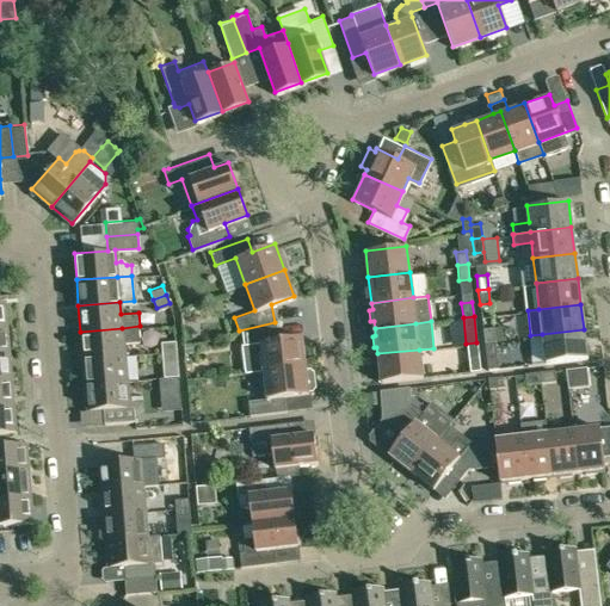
[(246,371),(263,369),(305,364),(301,336),(277,339),(275,322),(239,331),(246,371)]
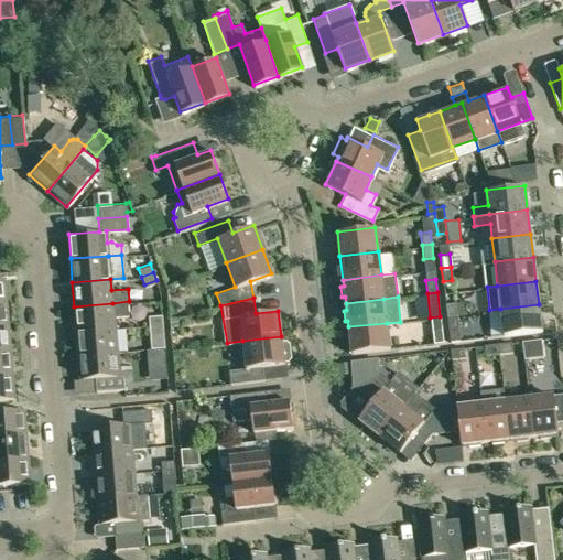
[(129,301),(112,303),(74,307),(76,330),(115,326),(114,314),(129,313),(129,301)]
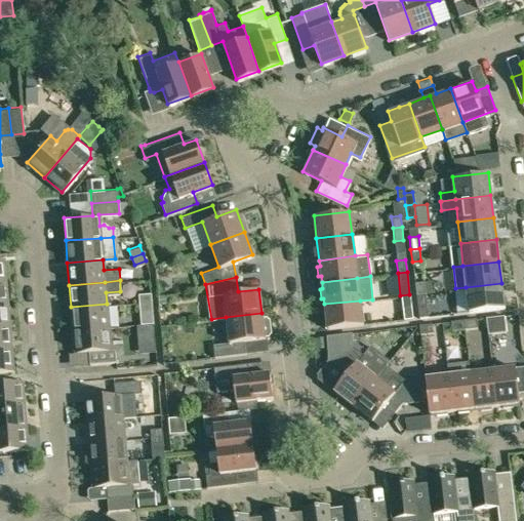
[(424,280),(414,281),(415,293),(425,292),(424,280)]
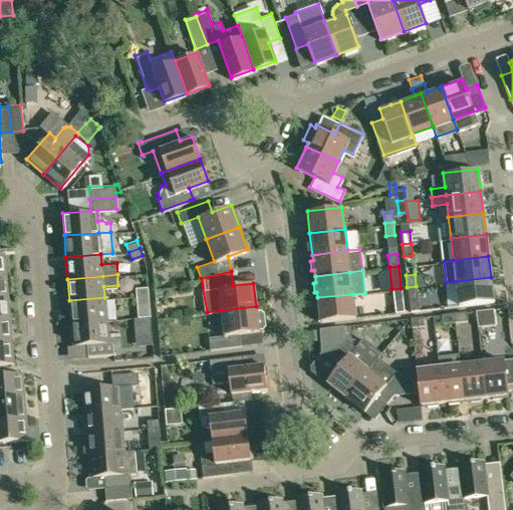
[(493,299),(491,277),(456,281),(458,303),(493,299)]
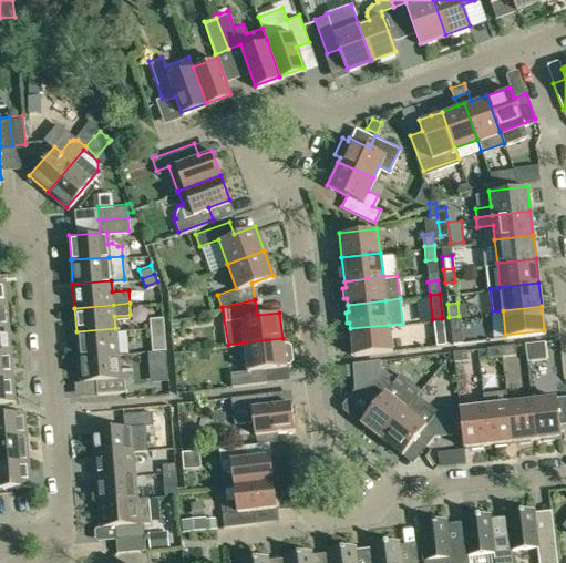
[(163,325),(162,315),(148,316),(150,326),(163,325)]
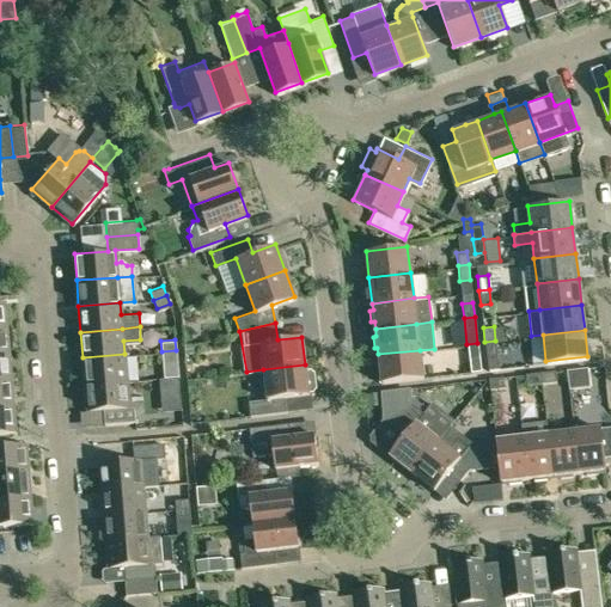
[(498,355),(495,341),(484,342),(488,368),(499,367),(498,355)]
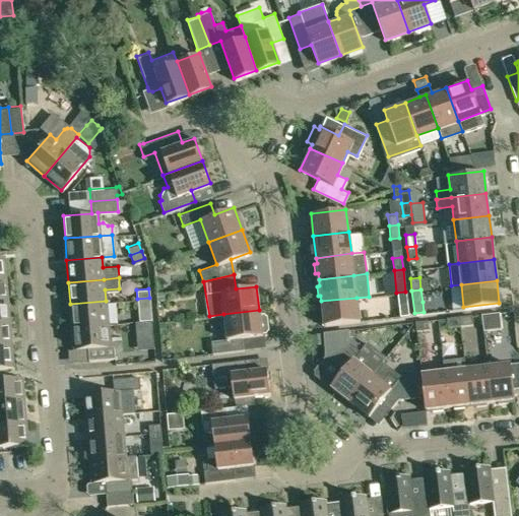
[(396,293),(399,315),(408,314),(405,292),(396,293)]
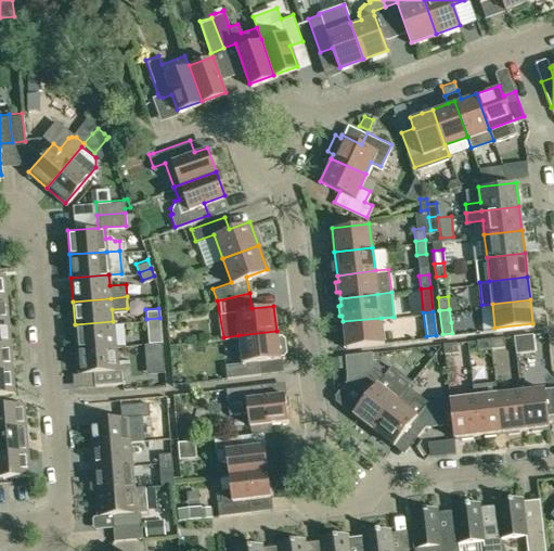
[(162,340),(159,318),(146,319),(147,341),(162,340)]
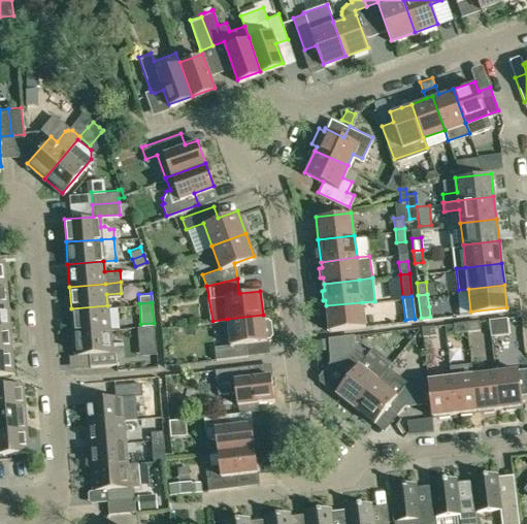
[(329,328),(364,324),(362,302),(326,305),(329,328)]
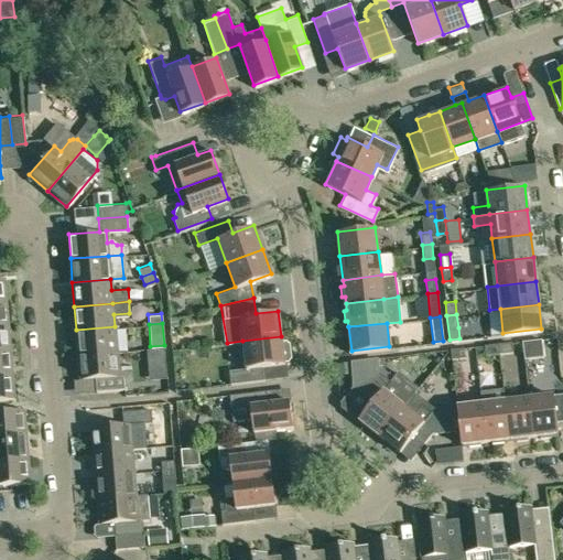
[(0,348),(9,348),(8,325),(0,325),(0,348)]
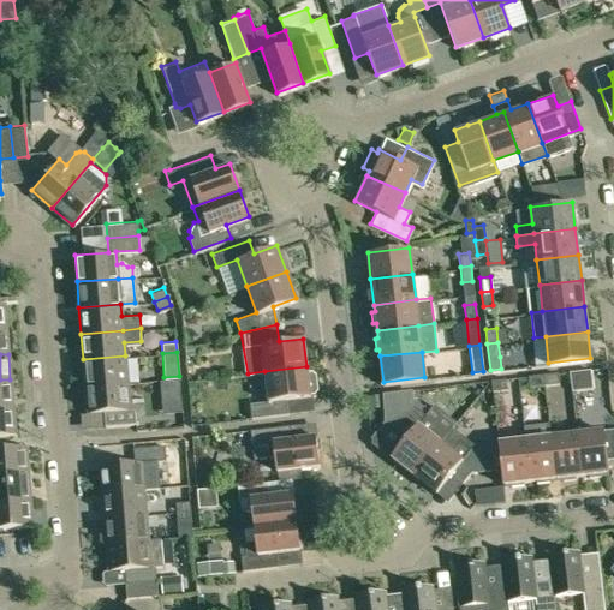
[(83,359),(85,384),(127,382),(125,356),(83,359)]
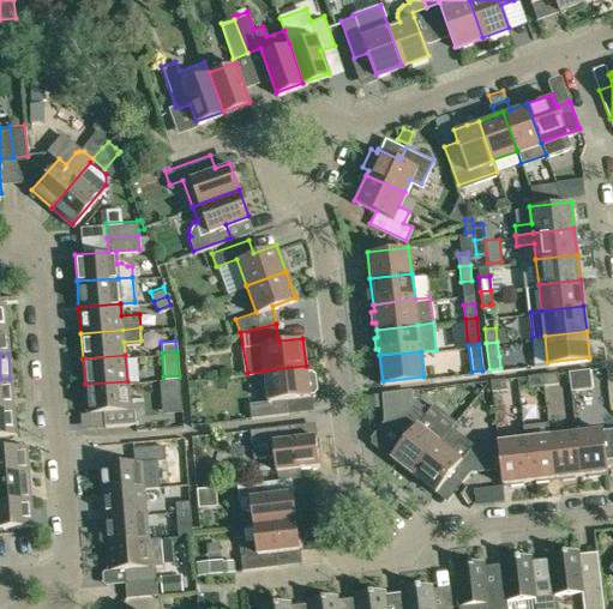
[(250,415),(287,411),(286,397),(310,395),(308,392),(312,391),(316,389),(314,377),(310,374),(307,375),(306,366),(264,371),(268,398),(248,401),(250,415)]
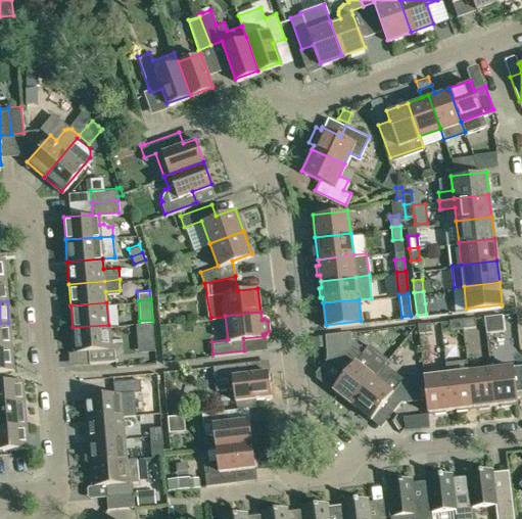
[(503,329),(501,313),(483,315),(485,331),(503,329)]
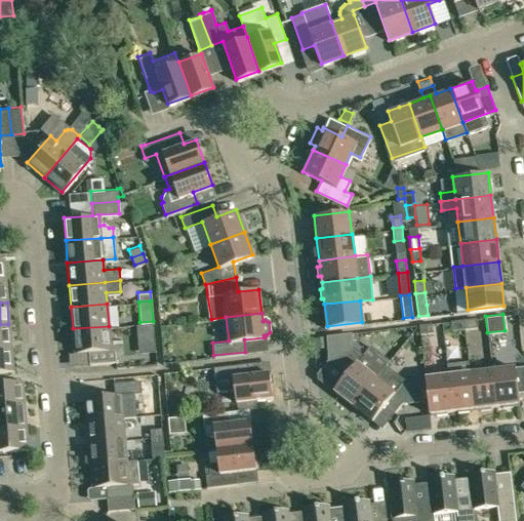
[(462,318),(464,327),(476,325),(475,317),(462,318)]
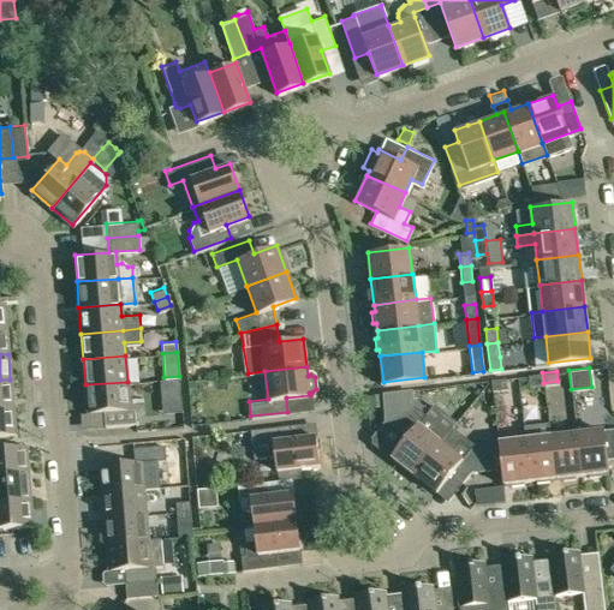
[(529,384),(543,383),(542,372),(528,374),(529,384)]
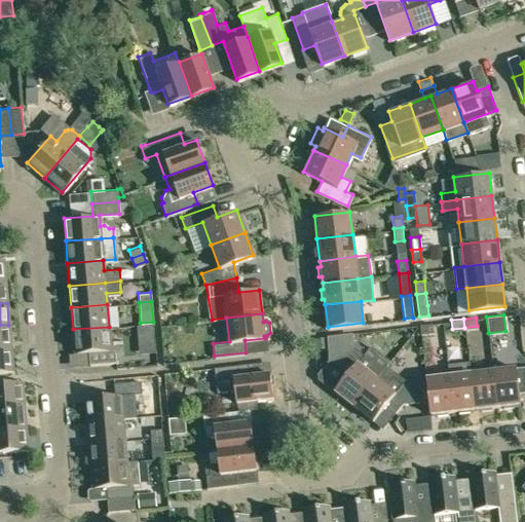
[(152,323),(136,324),(137,336),(153,335),(152,323)]
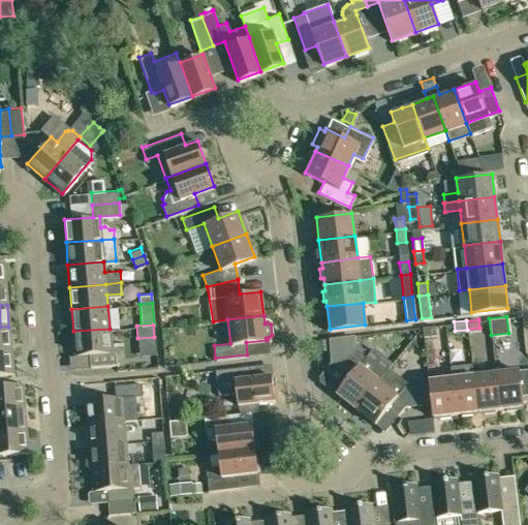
[(435,334),(434,325),(422,326),(423,335),(435,334)]
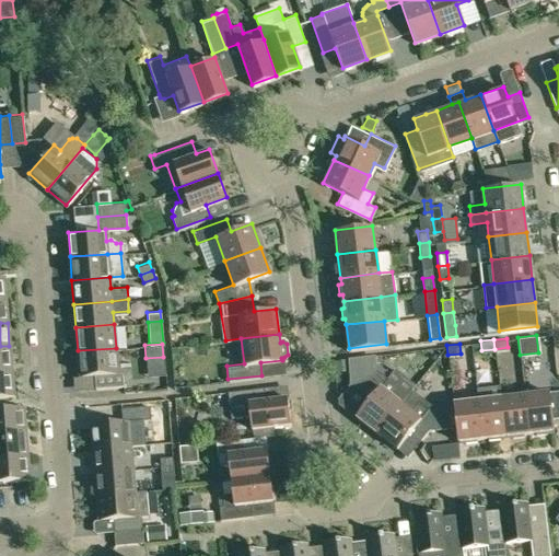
[(0,370),(11,370),(9,346),(0,346),(0,370)]
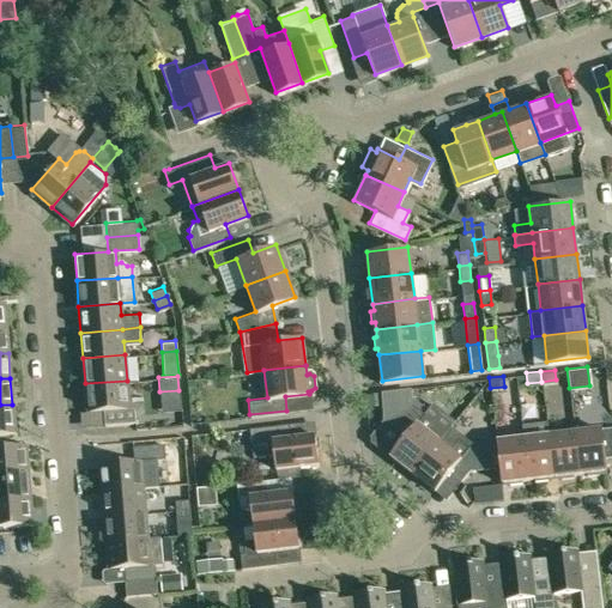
[(128,407),(127,381),(85,383),(88,411),(103,409),(104,424),(134,420),(134,406),(128,407)]
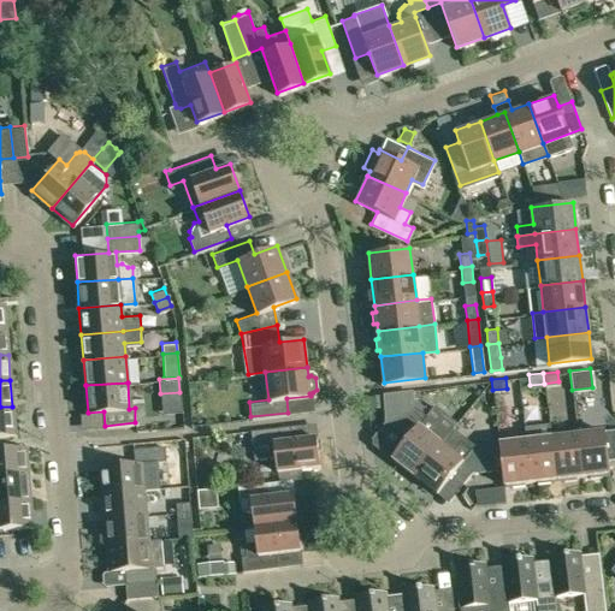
[(414,474),(439,442),(448,432),(425,414),(395,391),(384,392),(388,423),(395,428),(407,438),(391,456),(414,474)]
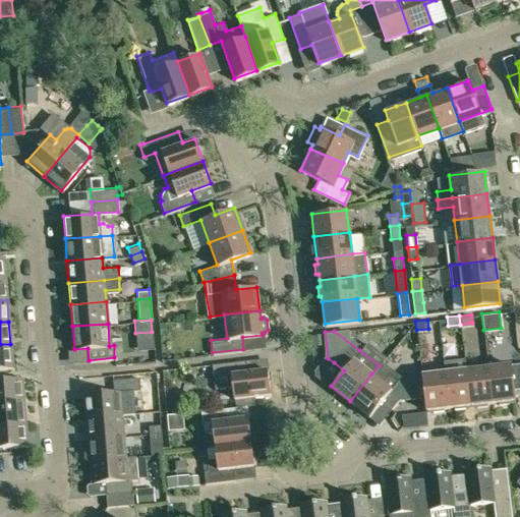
[(323,332),(309,334),(310,344),(324,342),(323,332)]
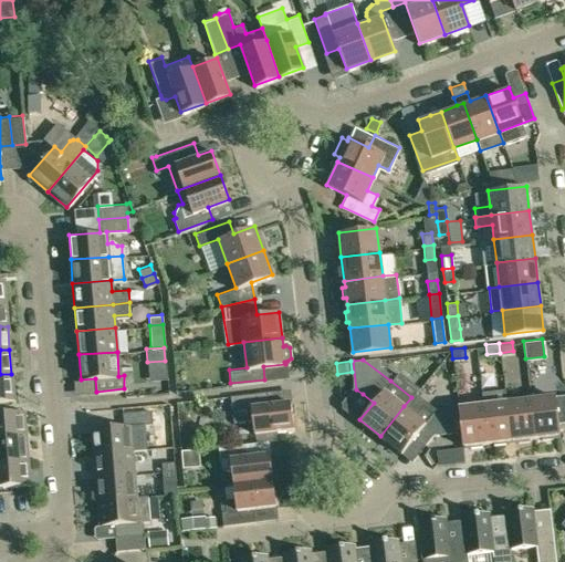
[(0,399),(13,398),(11,374),(0,374),(0,399)]
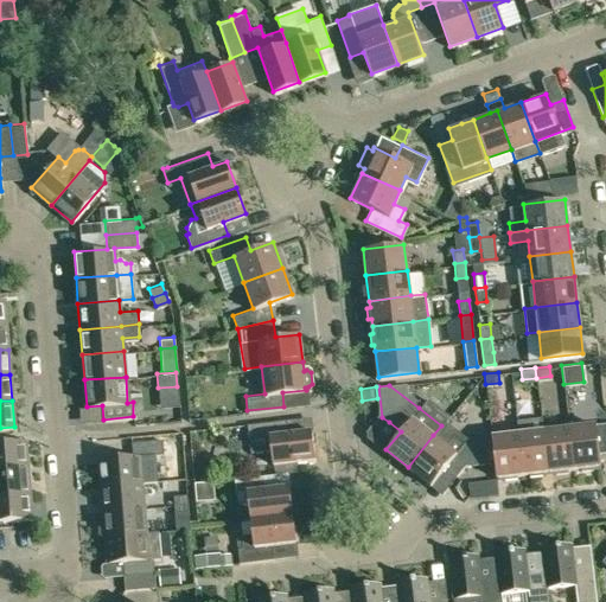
[(548,469),(543,429),(541,416),(516,418),(517,431),(522,473),(548,469)]
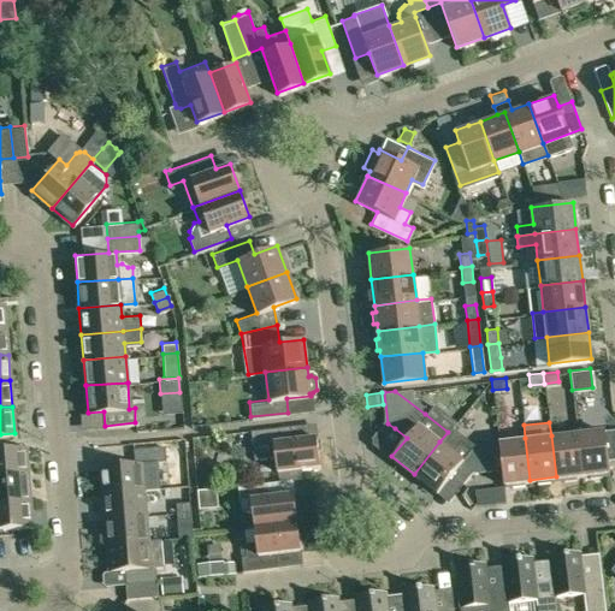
[(291,439),(289,425),(249,428),(253,457),(275,455),(277,469),(318,464),(315,435),(291,439)]
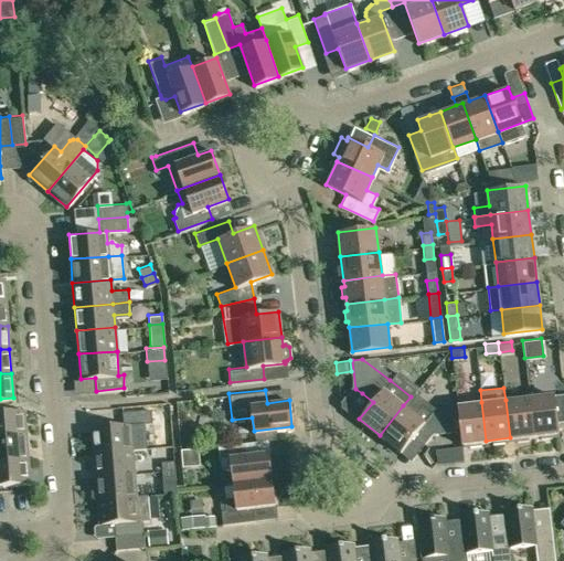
[(563,392),(529,397),(533,435),(539,434),(540,436),(551,435),(551,433),(557,432),(556,421),(563,420),(563,392)]
